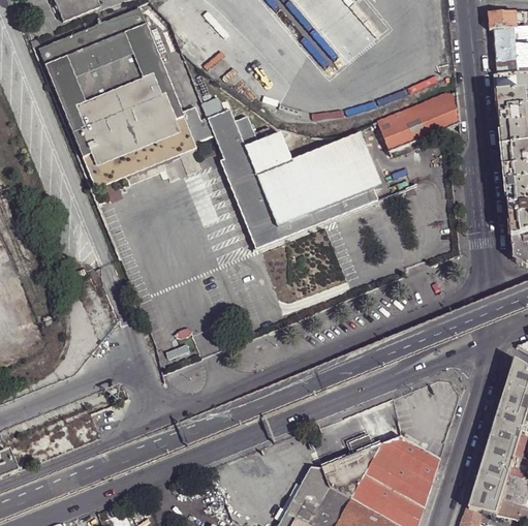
[(98,5),(95,0),(54,0),(63,20),(98,5)]
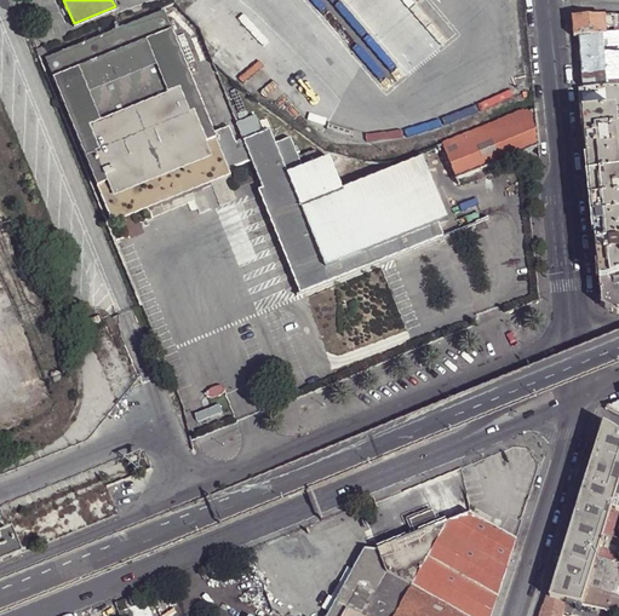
[(601,12),(571,13),(573,33),(578,33),(601,30),(601,12)]
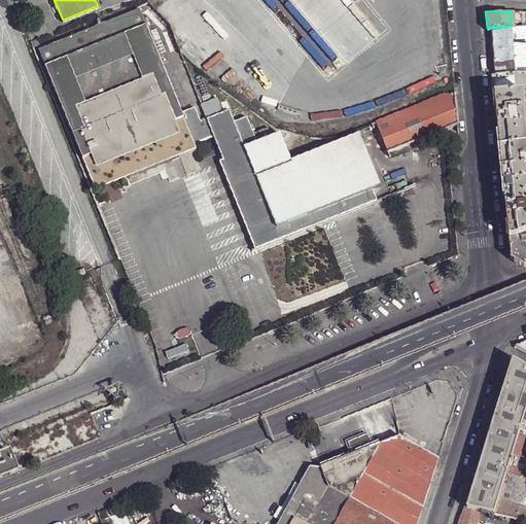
[(182,115),(141,12),(40,54),(94,188),(195,147),(182,115)]
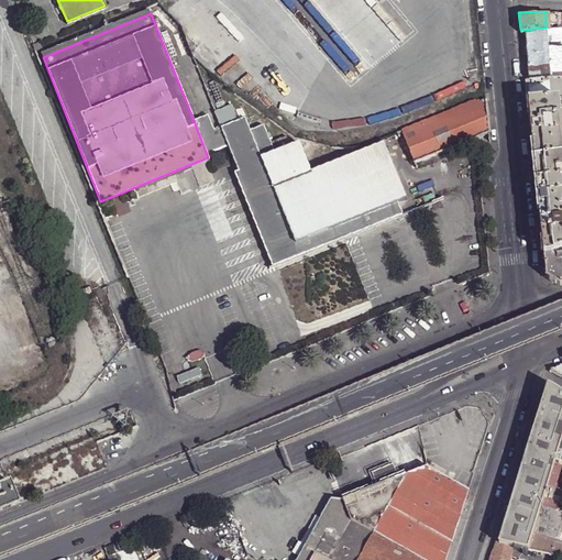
[(561,25),(558,25),(558,28),(546,28),(525,30),(528,77),(561,73),(561,25)]
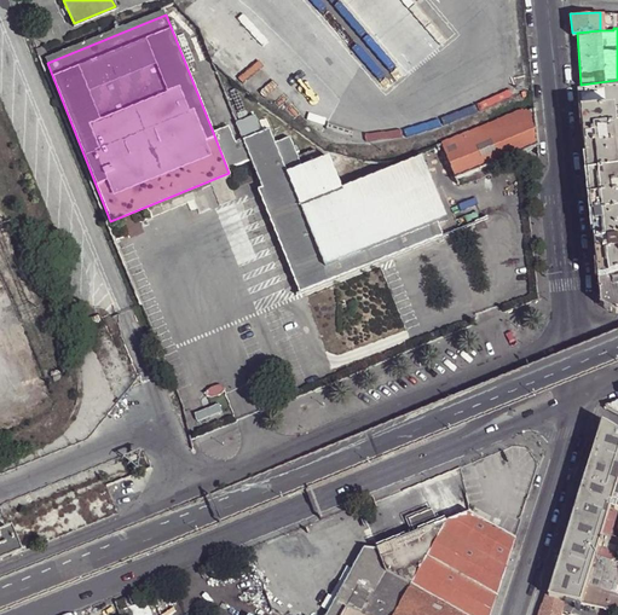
[(35,53),(45,50),(41,42),(32,46),(35,53)]
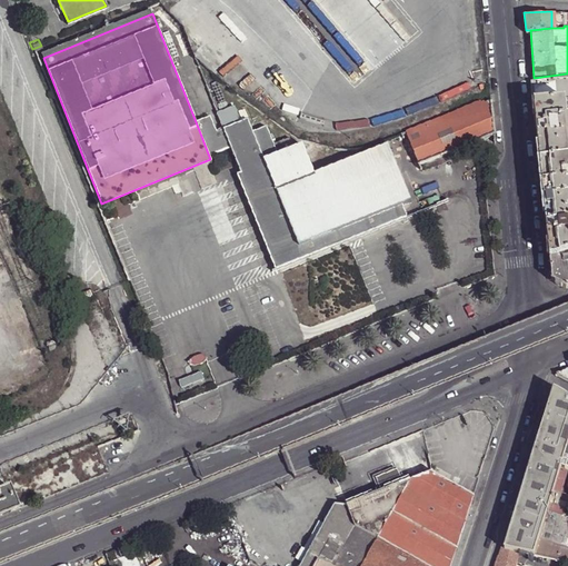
[(567,73),(534,78),(531,78),(532,98),(565,95),(567,93),(567,73)]
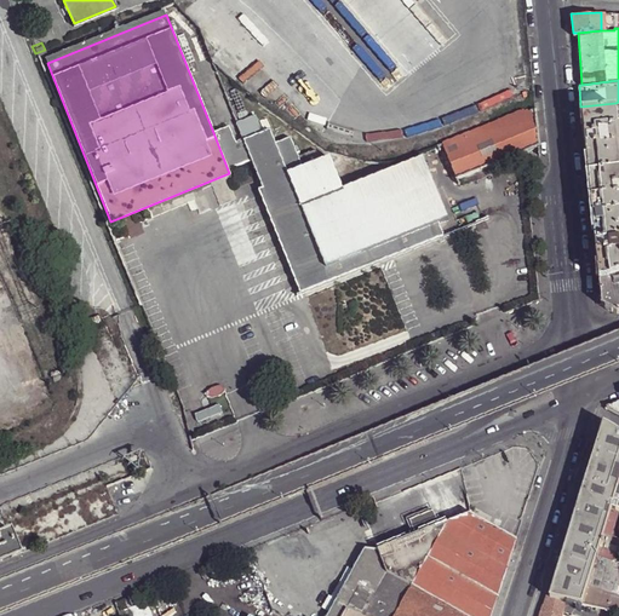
[(615,103),(580,107),(584,134),(585,156),(589,180),(599,276),(618,272),(618,121),(617,122),(615,103)]
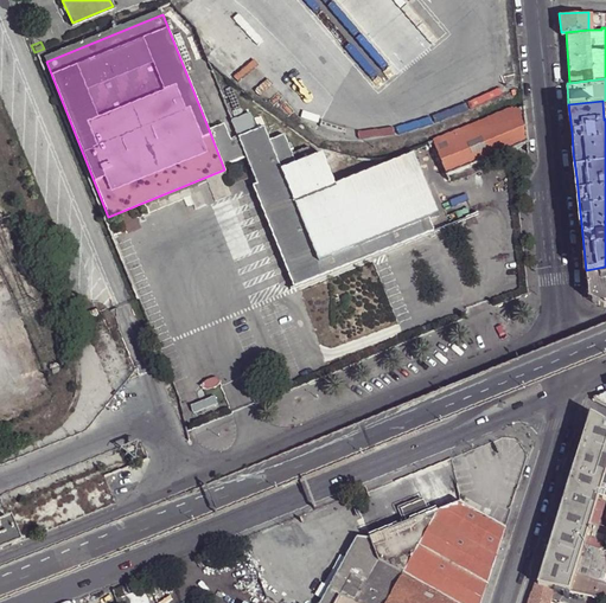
[(452,130),(432,138),(445,170),(509,147),(527,141),(523,106),(490,111),(452,130)]
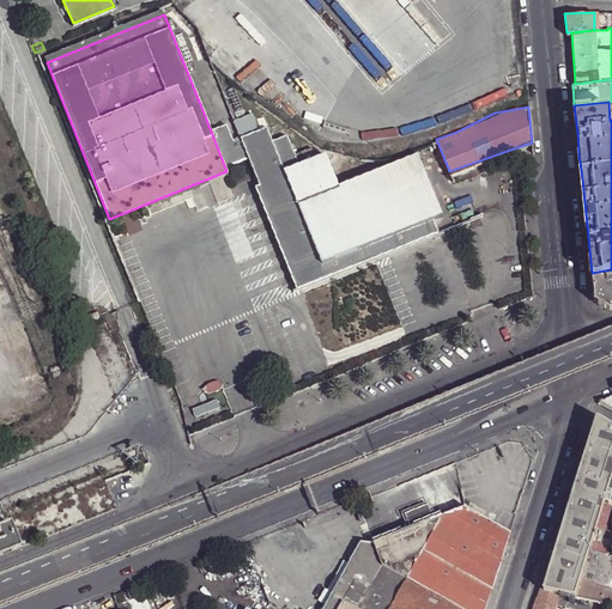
[(250,108),(231,116),(242,142),(250,164),(271,211),(289,255),(376,220),(387,248),(436,229),(431,217),(441,213),(417,151),(337,182),(325,150),(315,153),(310,142),(292,150),(285,131),(262,139),(250,108)]
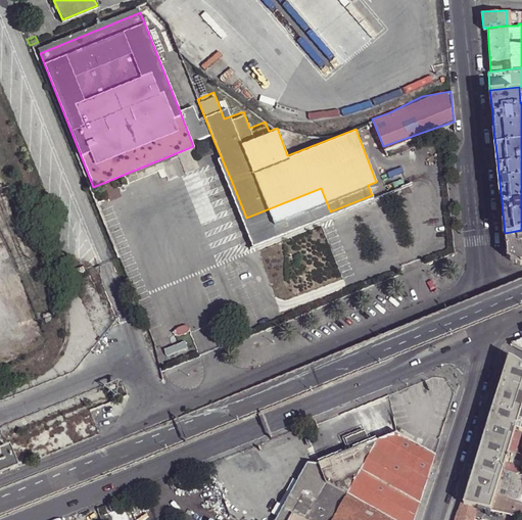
[(214,140),(206,122),(200,124),(194,109),(181,114),(193,146),(194,148),(214,140)]
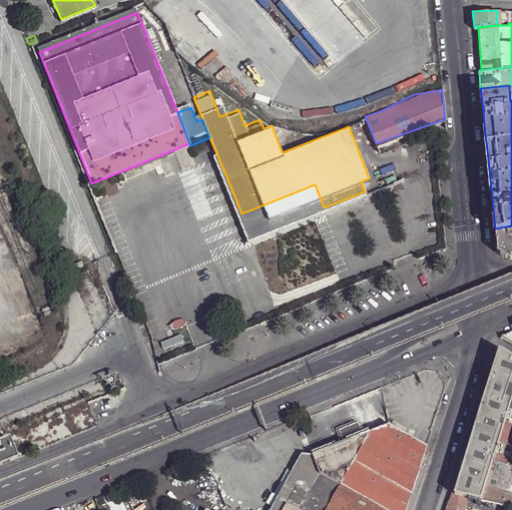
[(191,148),(190,145),(189,143),(91,183),(93,187),(191,148)]
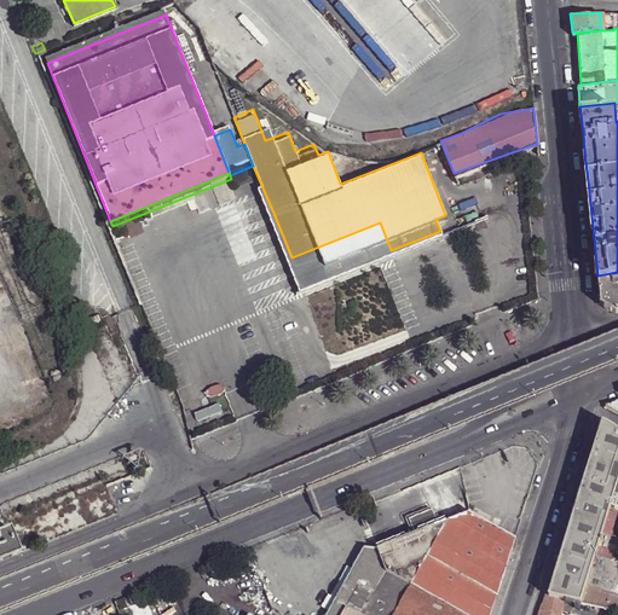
[(302,285),(391,250),(380,222),(292,257),(302,285)]
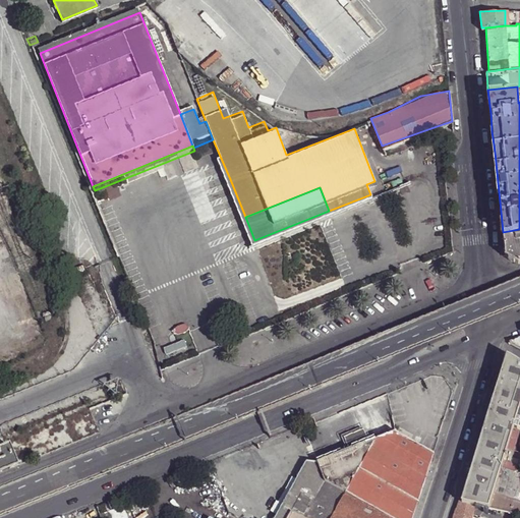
[(519,229),(503,232),(505,253),(517,261),(519,260),(519,229)]
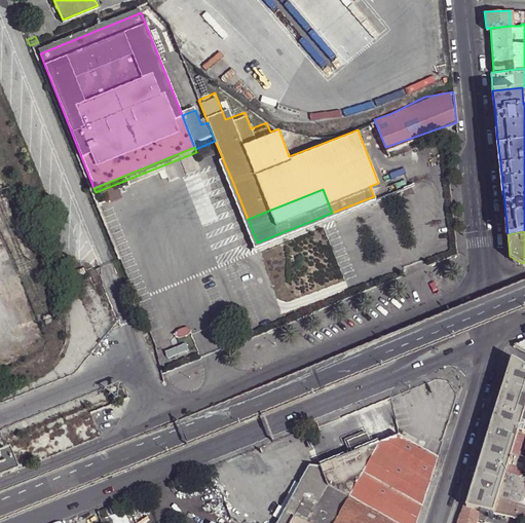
[(17,273),(5,278),(10,294),(24,290),(17,273)]
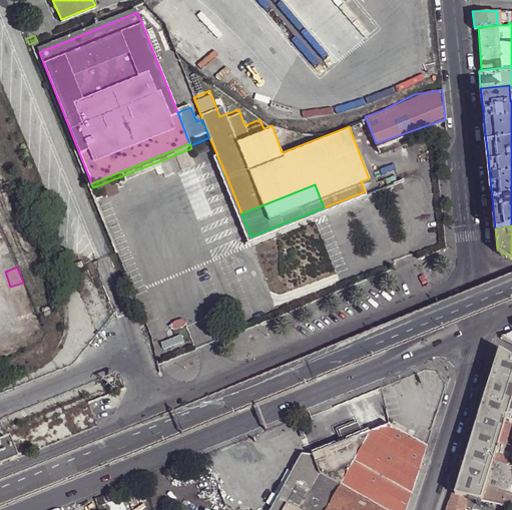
[(169,324),(169,326),(169,327),(171,328),(172,328),(178,326),(182,323),(182,320),(181,320),(179,319),(178,319),(174,319),(173,320),(169,323),(169,324)]
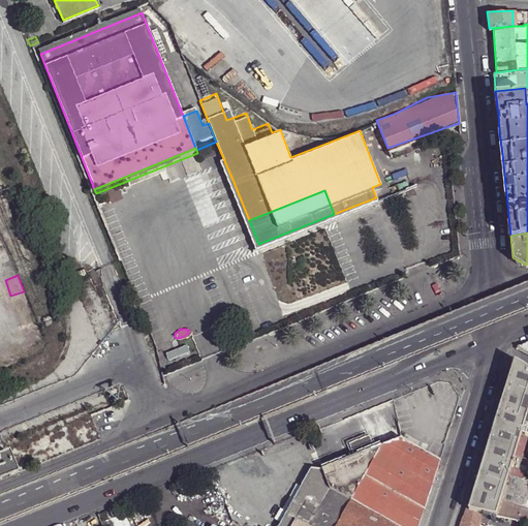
[(527,340),(517,345),(518,345),(527,351),(527,340)]
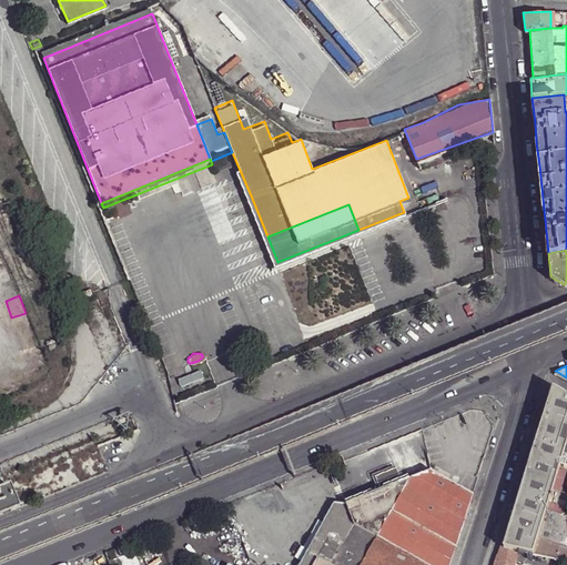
[(566,394),(552,385),(546,402),(524,474),(503,544),(503,545),(518,548),(566,557),(566,513),(562,512),(565,503),(556,500),(548,497),(566,437),(566,394)]
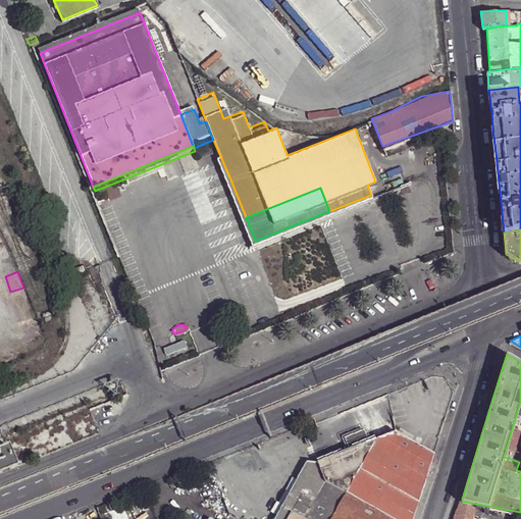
[(520,402),(504,457),(511,459),(520,426),(520,402)]
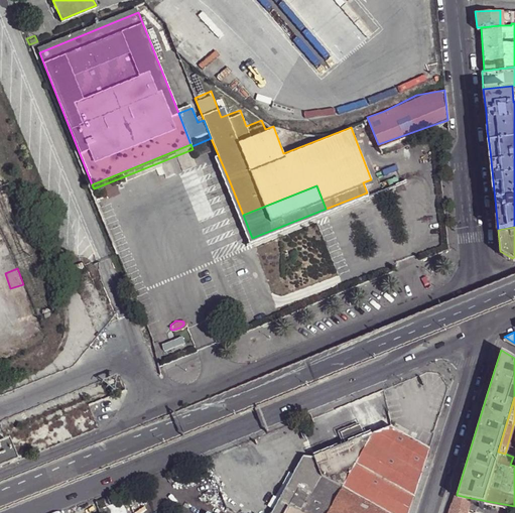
[(471,498),(457,495),(457,494),(454,494),(447,512),(470,512),(468,512),(471,498)]
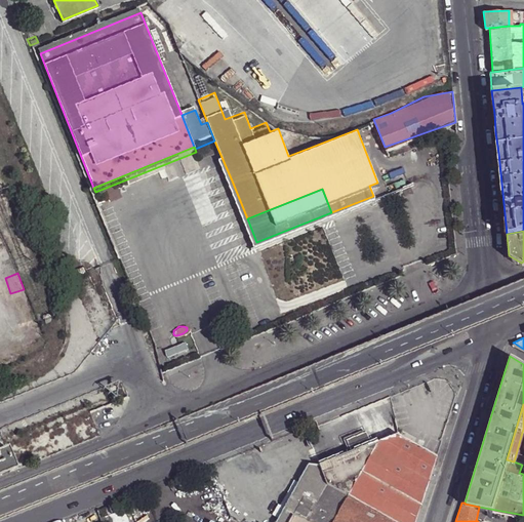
[(127,521),(123,508),(99,516),(101,521),(127,521)]
